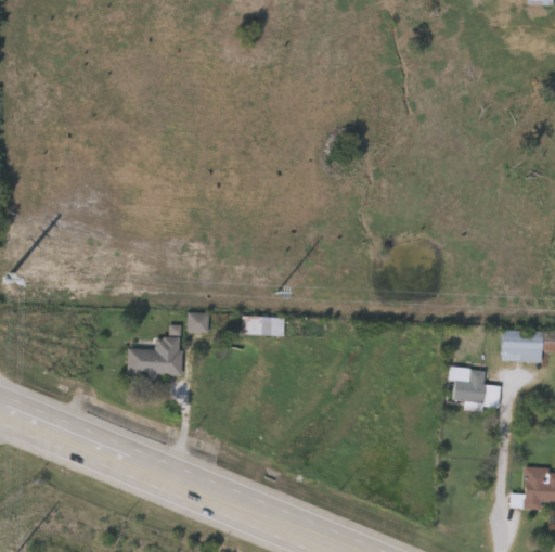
[(209,311),(209,331),(189,331),(189,311),(209,311)]
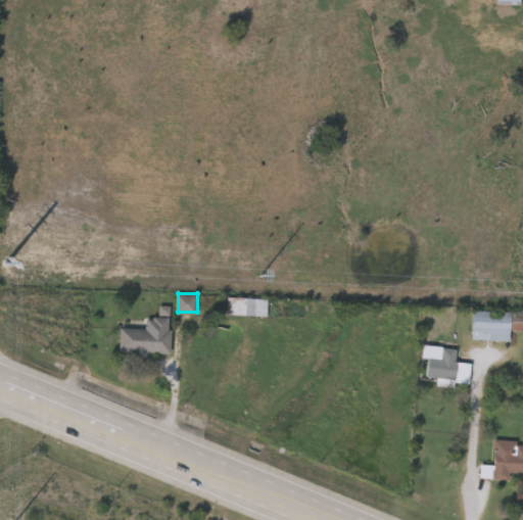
[(227,316),(227,297),(268,297),(268,316),(227,316)]
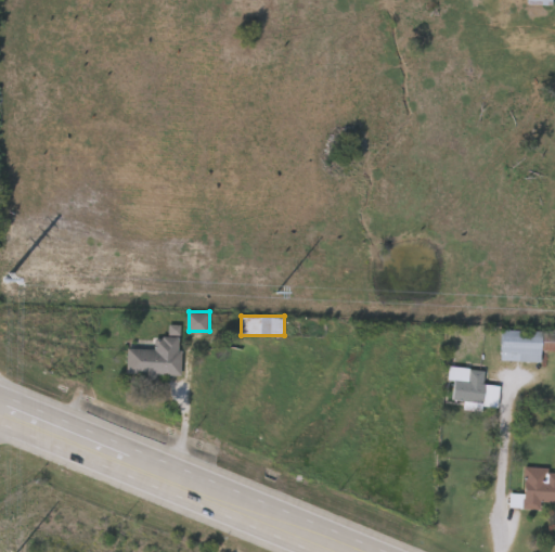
[(127,373),(128,347),(155,348),(156,336),(169,336),(170,323),(183,323),(181,375),(127,373)]
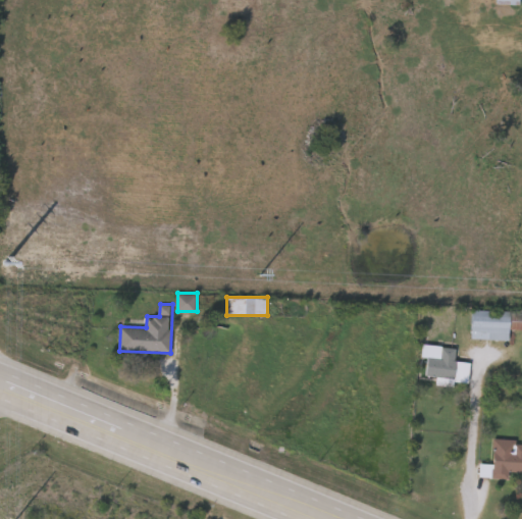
[(471,340),(472,310),(521,311),(521,329),(509,329),(509,341),(471,340)]
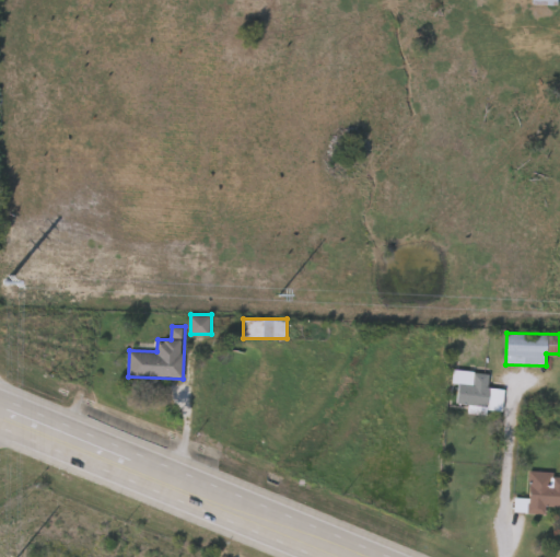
[(489,373),(488,387),(504,390),(502,410),(452,405),(455,370),(489,373)]
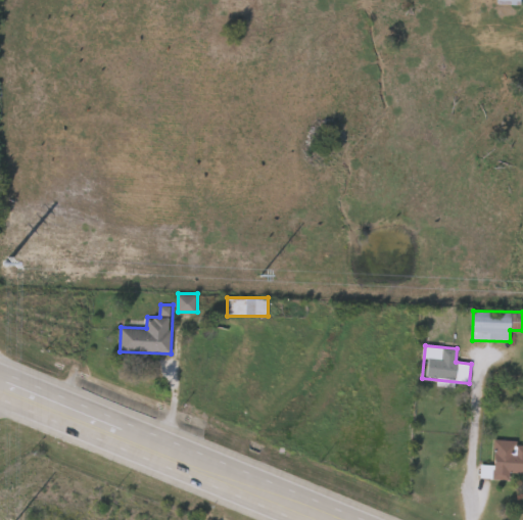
[(492,465),(494,440),(522,441),(522,473),(510,473),(510,480),(480,478),(480,465),(492,465)]
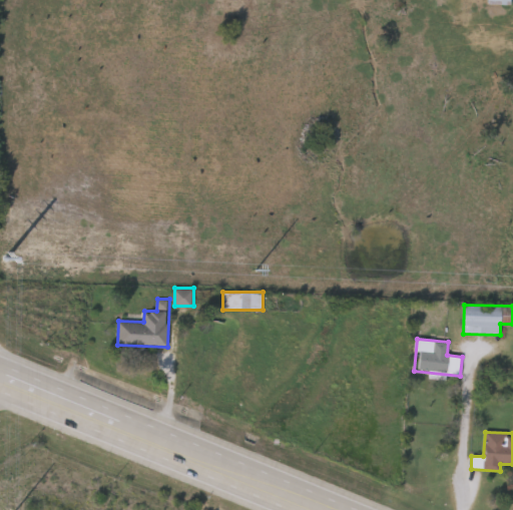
All buildings are outlined.
